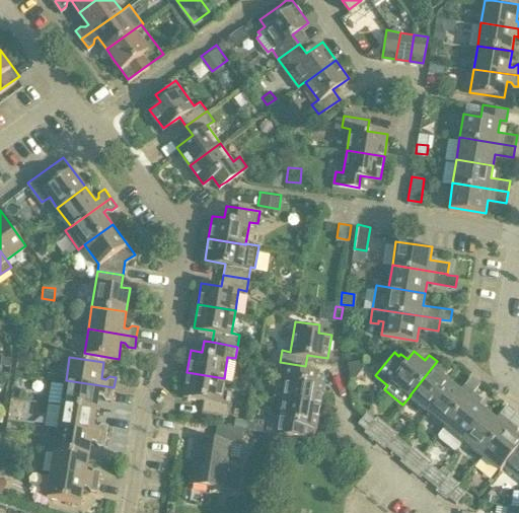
[(362,357),(347,359),(349,374),(355,373),(363,362),(362,357)]
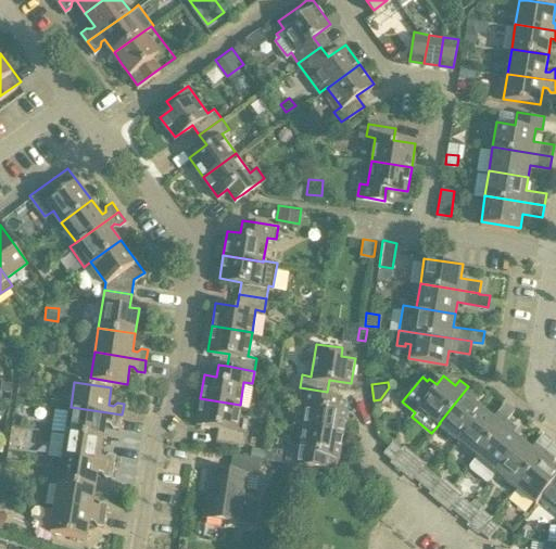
[(468,386),(439,423),(440,423),(458,438),(483,408),(472,399),(477,394),(468,386)]
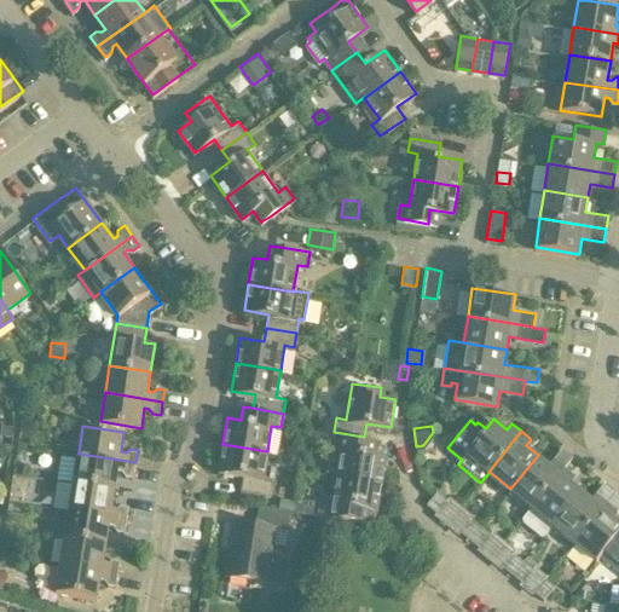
[(364,437),(334,432),(333,446),(342,448),(337,474),(382,481),(386,454),(363,450),(364,437)]
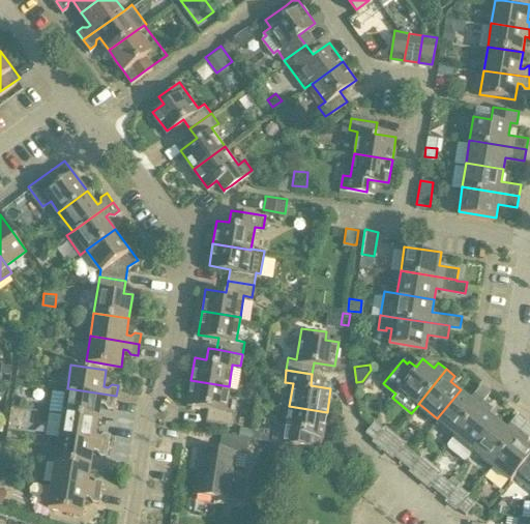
[(190,380),(187,403),(207,406),(206,418),(232,423),(233,410),(226,409),(229,386),(190,380)]
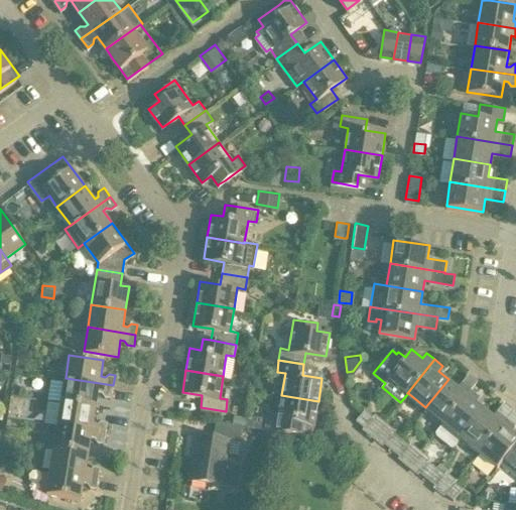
[(240,371),(239,378),(252,380),(253,373),(240,371)]
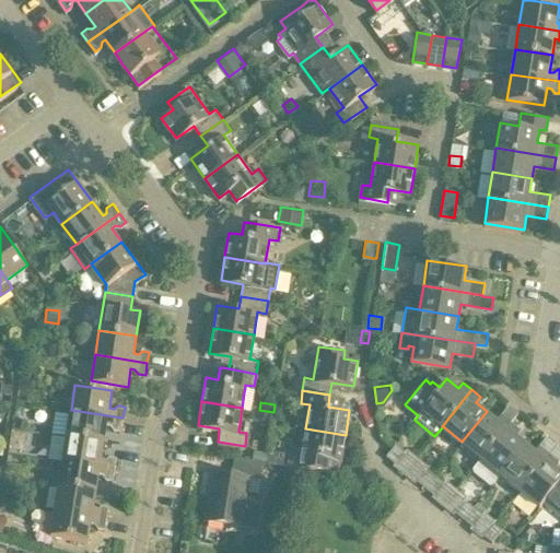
[(487,411),(462,442),(480,457),(510,421),(518,411),(509,403),(508,404),(496,419),(487,411)]
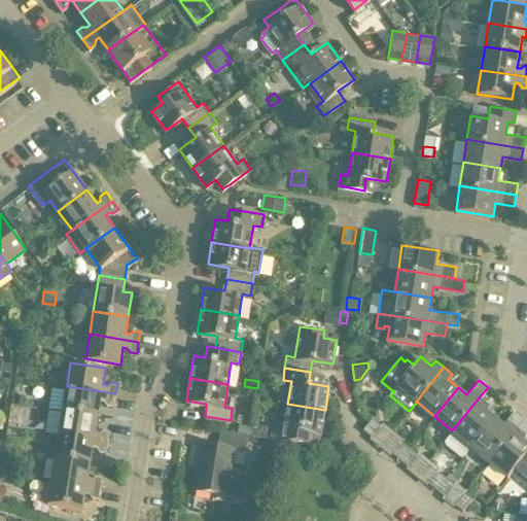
[(67,386),(63,410),(98,415),(100,400),(104,400),(107,404),(114,405),(115,393),(67,386)]
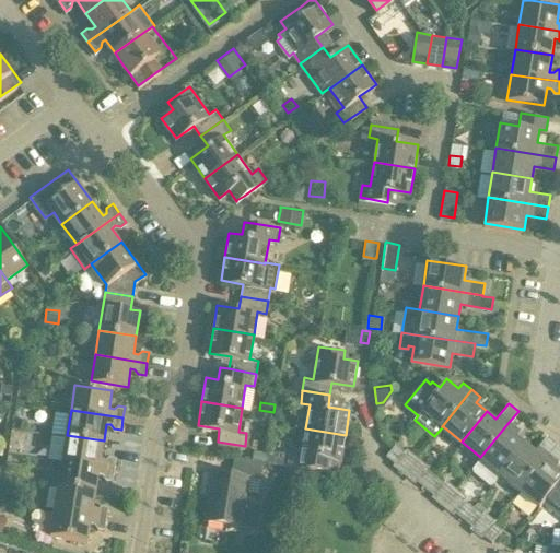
[(480,457),(473,467),(491,483),(500,473),(525,443),(514,434),(518,428),(510,421),(480,457)]
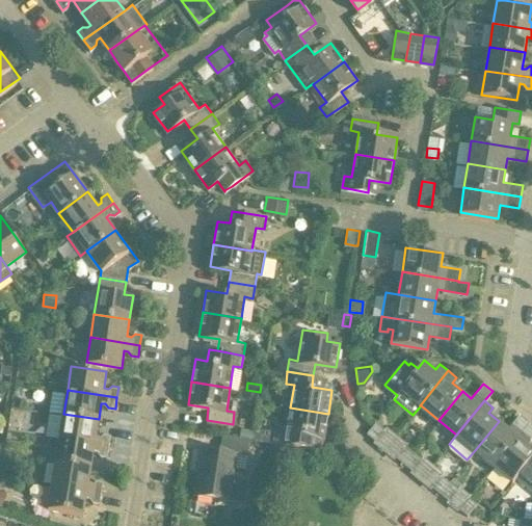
[(27,422),(29,404),(12,402),(10,421),(27,422)]
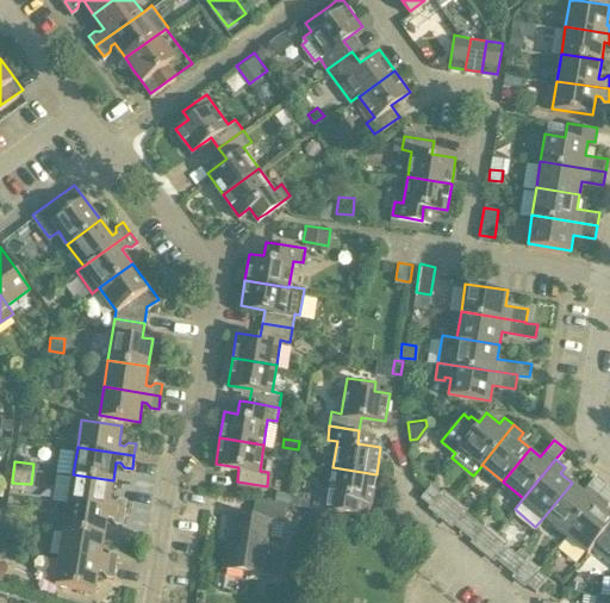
[(329,486),(318,485),(315,504),(363,513),(365,498),(372,499),(377,474),(332,467),(329,486)]
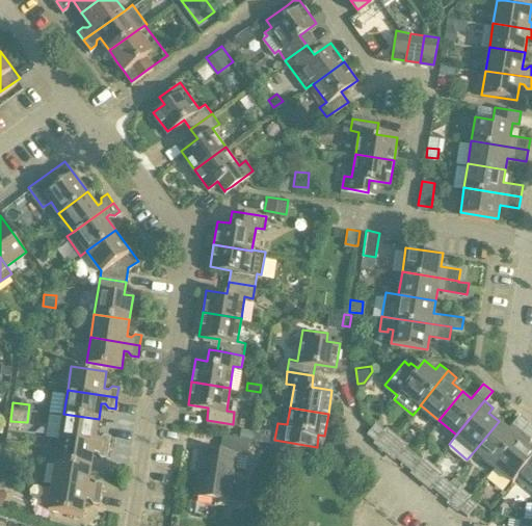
[(499,421),(475,450),(493,464),(528,420),(520,413),(508,428),(499,421)]
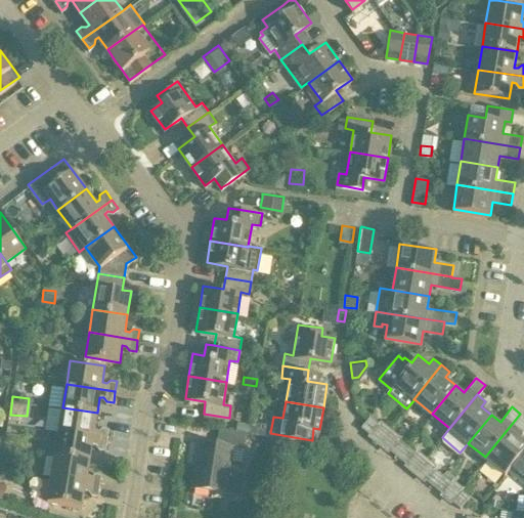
[(62,407),(58,430),(107,438),(110,427),(102,426),(99,429),(95,429),(97,413),(62,407)]
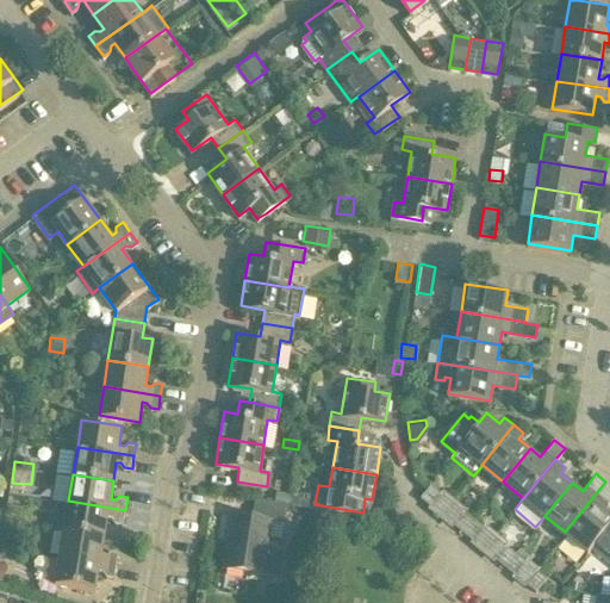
[(431,482),(429,485),(421,495),(430,503),(441,490),(431,482)]
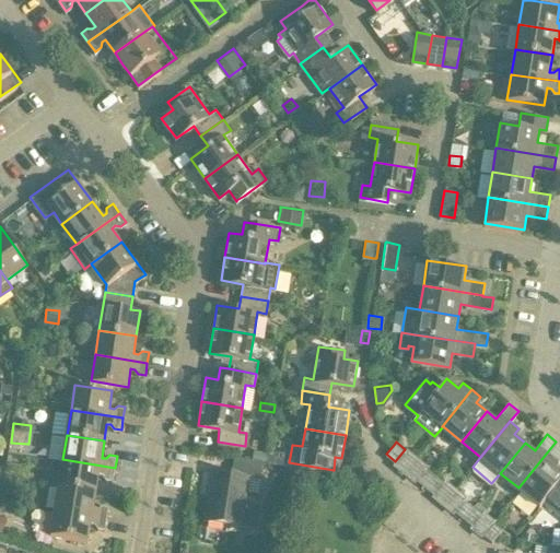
[(556,442),(518,487),(539,505),(544,499),(541,498),(559,474),(559,470),(553,465),(557,460),(558,460),(559,458),(559,444),(558,443),(556,442)]
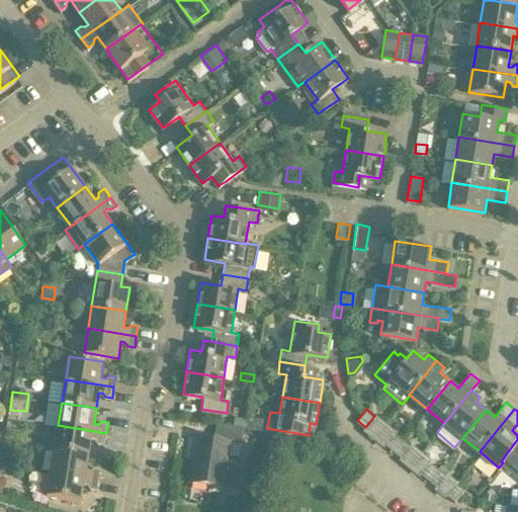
[(234,413),(233,421),(245,423),(247,415),(234,413)]
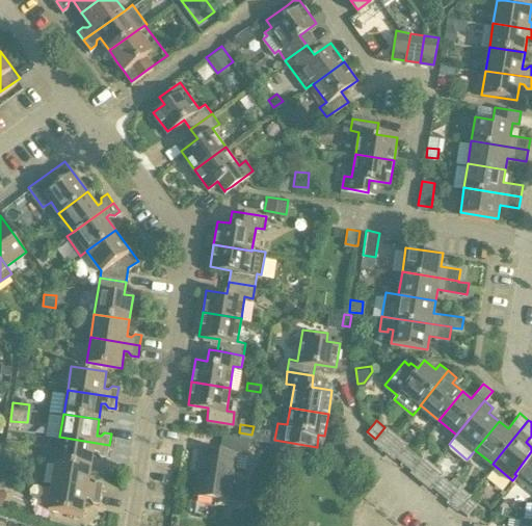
[(253,436),(267,439),(269,427),(255,425),(253,436)]
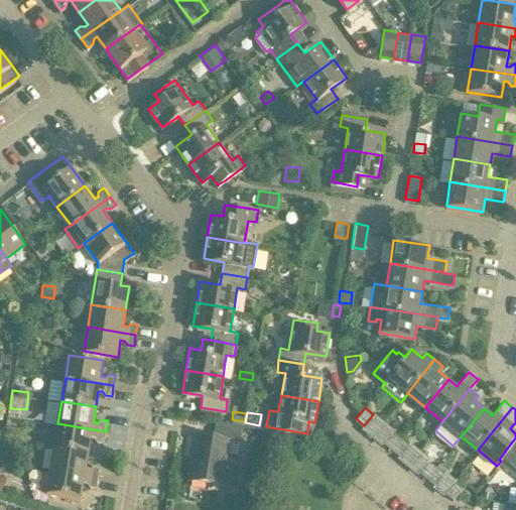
[(197,432),(189,478),(223,483),(236,485),(241,455),(228,453),(230,438),(240,440),(242,423),(216,419),(214,435),(197,432)]
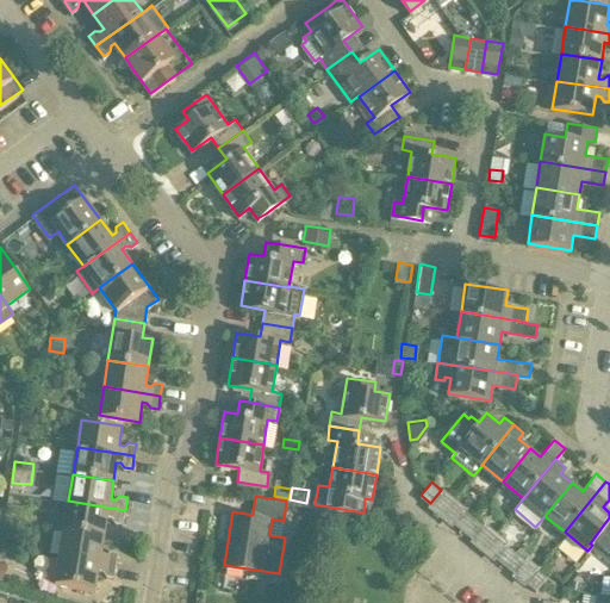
[(68,501),(64,528),(105,534),(107,516),(112,516),(116,521),(124,522),(125,510),(68,501)]
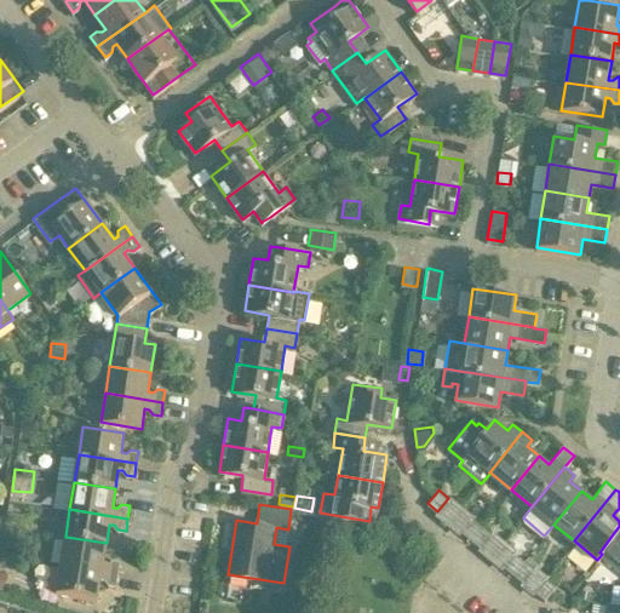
[(471,538),(482,525),(472,517),(461,531),(471,538)]
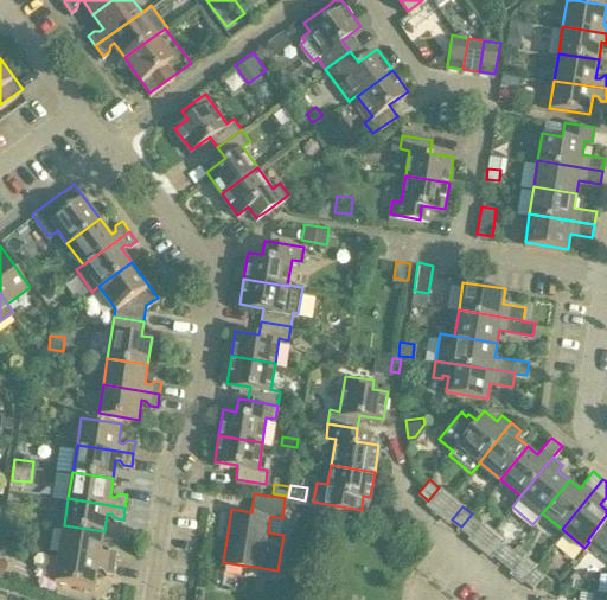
[(481,522),(472,514),(461,527),(471,535),(481,522)]
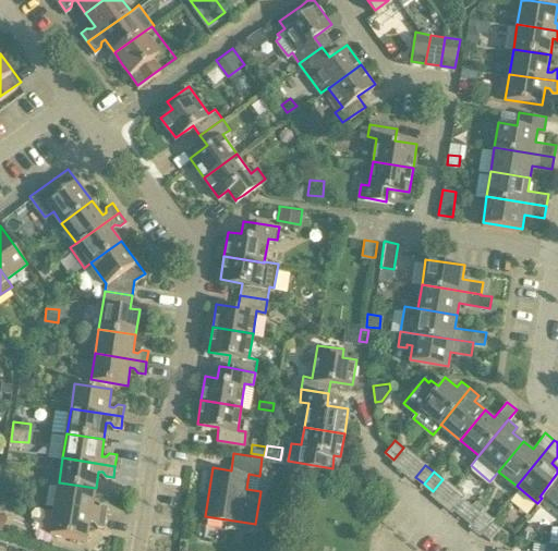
[(557,473),(540,497),(542,498),(557,511),(557,473)]
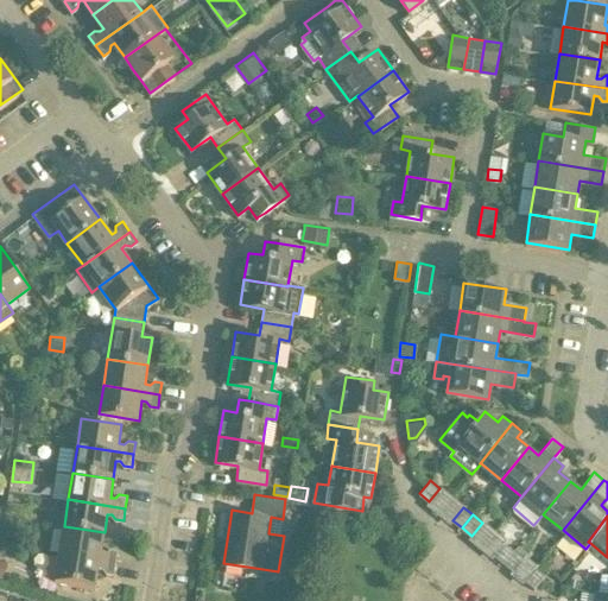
[(64,526),(59,552),(116,562),(119,549),(111,548),(107,551),(102,551),(105,532),(64,526)]
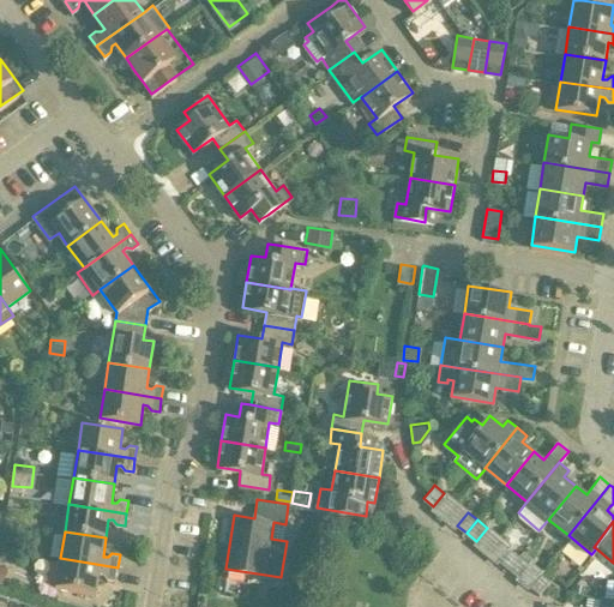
[(0,542),(0,548),(17,552),(18,540),(1,538),(0,542)]
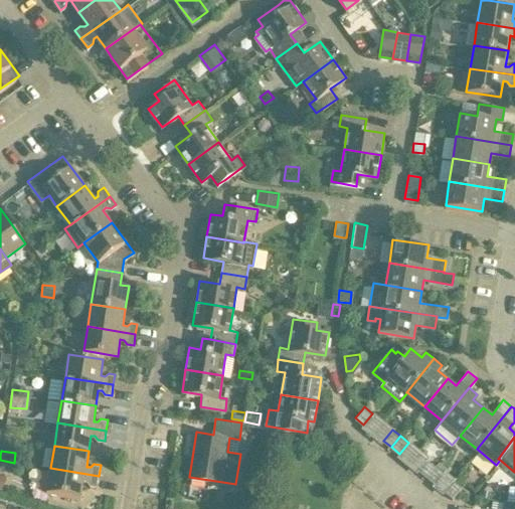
[(426,476),(436,465),(427,458),(418,469),(426,476)]
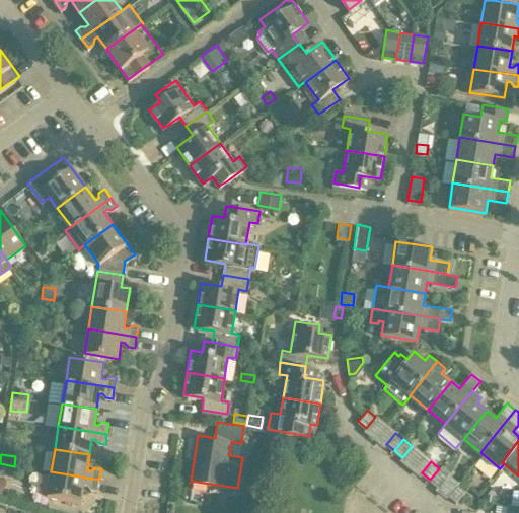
[(447,474),(439,468),(430,480),(438,486),(447,474)]
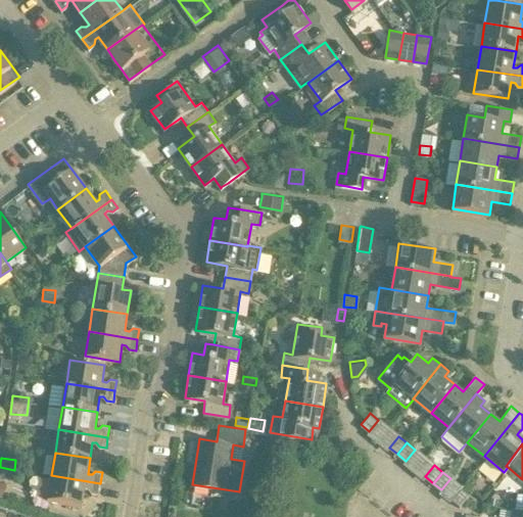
[(100,483),(51,475),(48,500),(83,505),(85,488),(89,489),(92,492),(99,494),(100,483)]
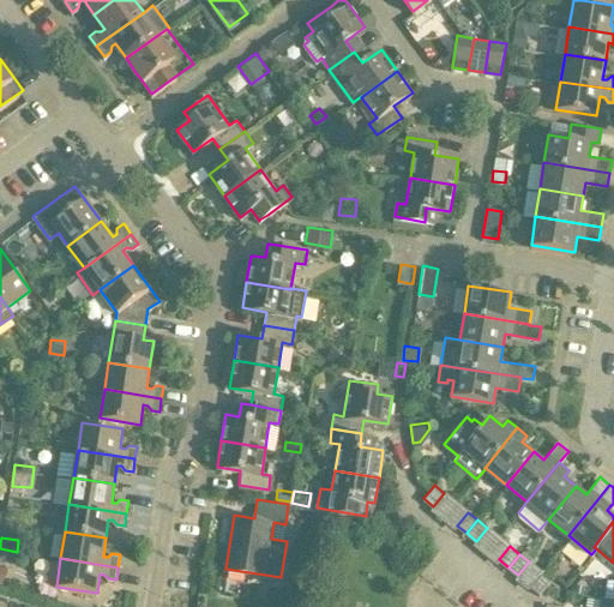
[(530,584),(531,587),(540,593),(551,580),(541,571),(530,584)]
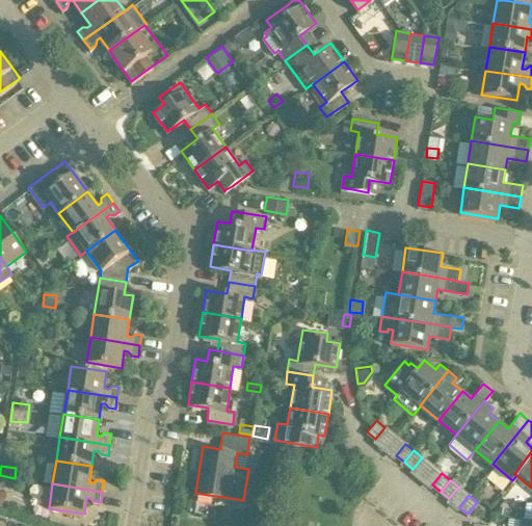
[(531,525),(531,518),(521,516),(521,517),(519,525),(531,525)]
